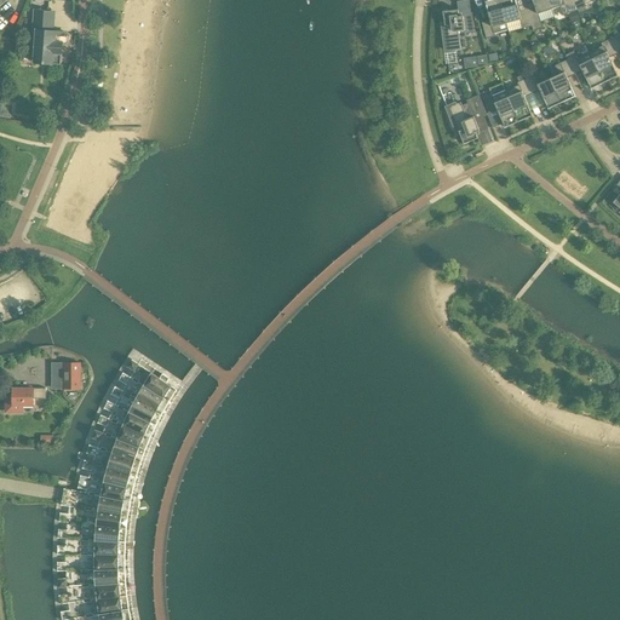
[(0,0),(0,15),(16,1),(15,0),(0,0)]
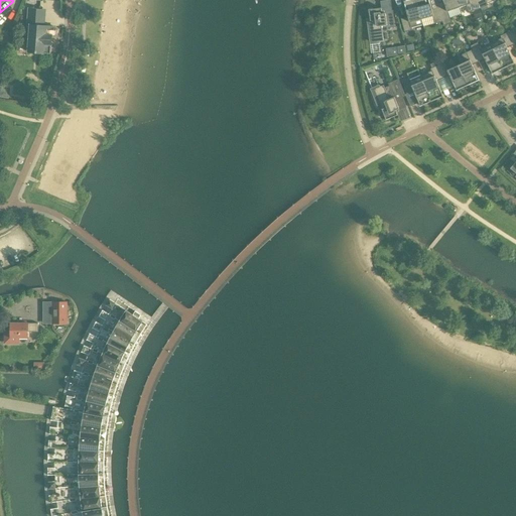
[(421,19),(416,0),(406,0),(404,1),(404,4),(408,17),(401,19),(405,32),(412,30),(411,27),(423,24),(421,19)]
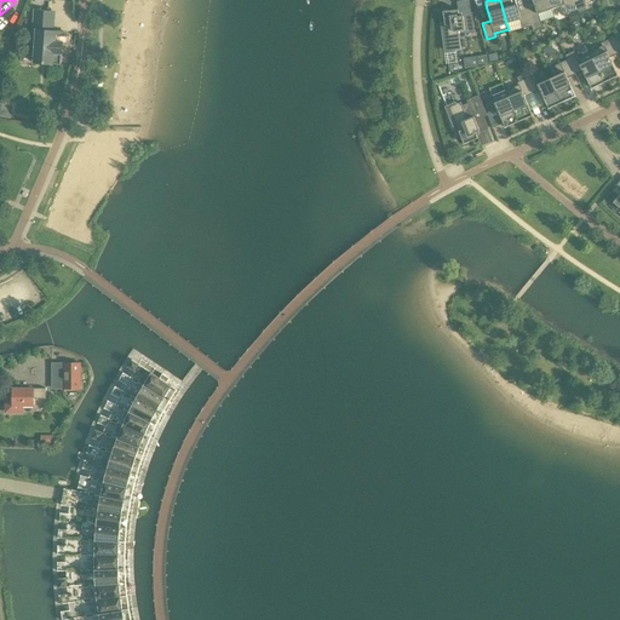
[(532,26),(527,11),(520,12),(515,0),(500,0),(506,23),(520,19),(523,29),(532,26)]
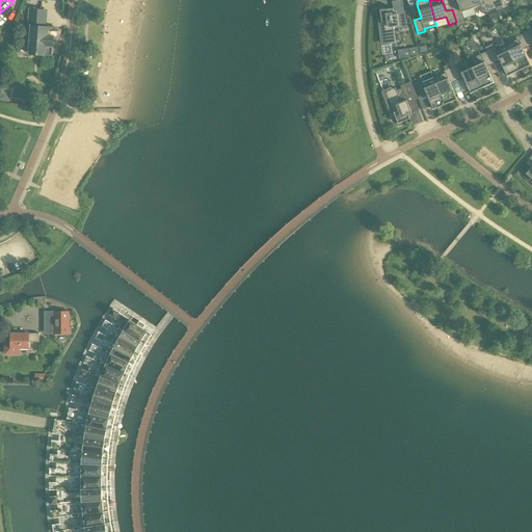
[(456,0),(459,6),(452,9),(456,22),(457,26),(466,24),(461,11),(473,7),(470,0),(456,0)]
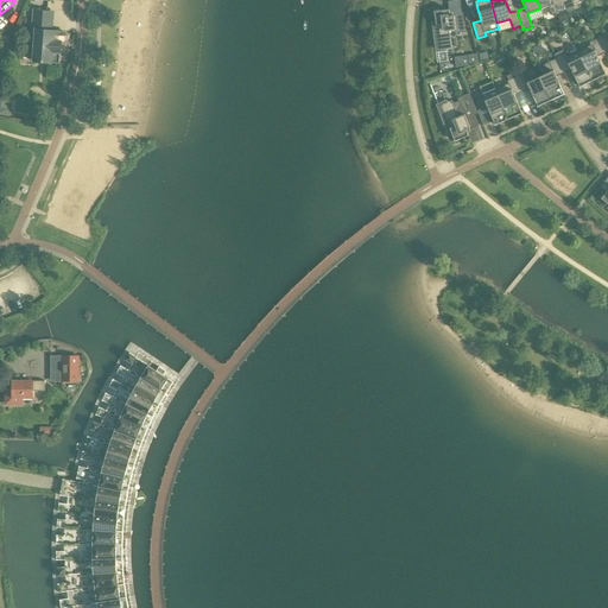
[(537,0),(540,8),(549,6),(552,16),(567,10),(562,0),(537,0)]
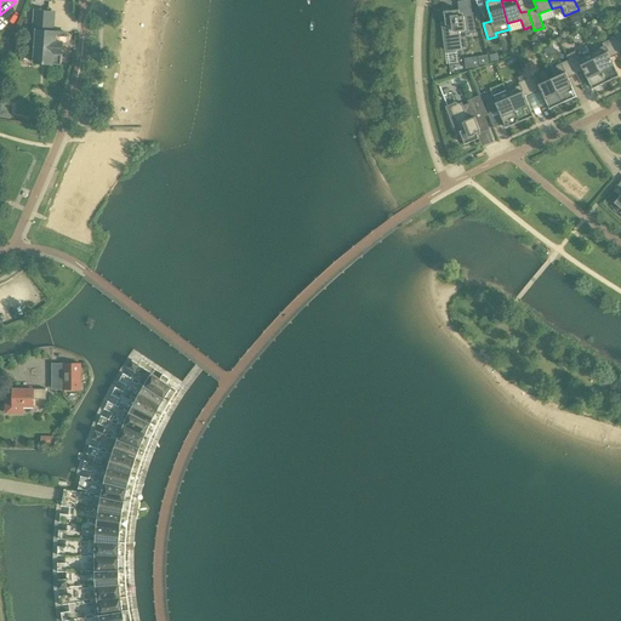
[(574,0),(579,10),(587,6),(584,0),(574,0)]
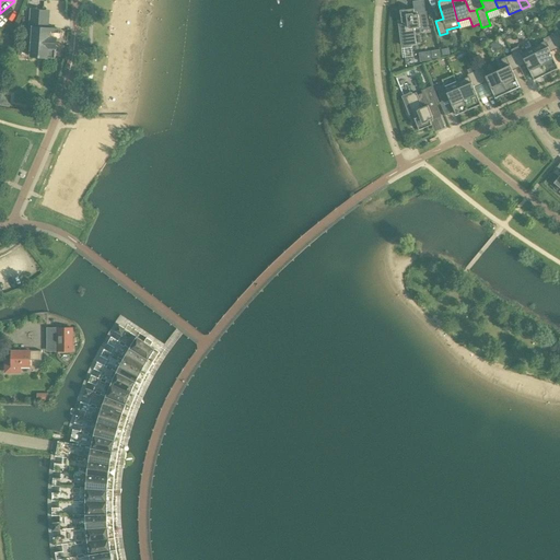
[(400,10),(401,21),(398,21),(401,48),(412,47),(412,45),(416,45),(413,28),(419,27),(420,31),(429,30),(427,11),(417,12),(418,14),(415,14),(413,9),(400,10)]
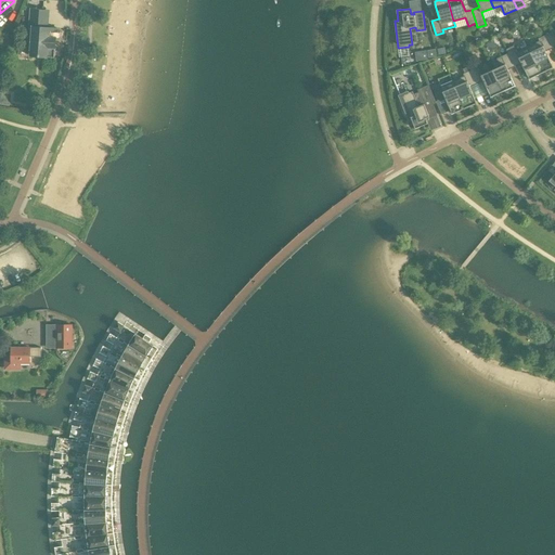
[(56,39),(59,39),(60,29),(44,28),(47,11),(31,10),(30,28),(33,28),(30,56),(54,59),(56,39)]
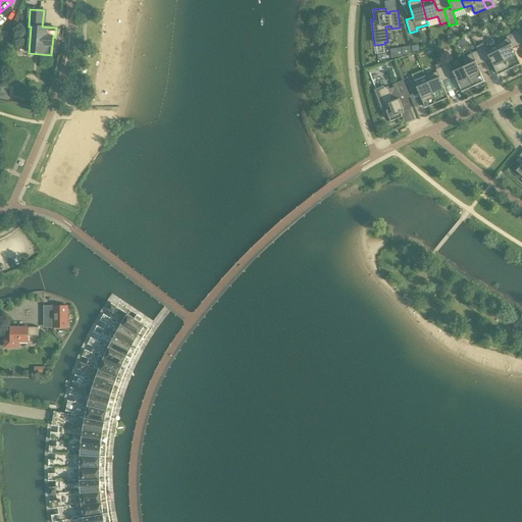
[(488,17),(485,9),(478,12),(480,20),(488,17)]
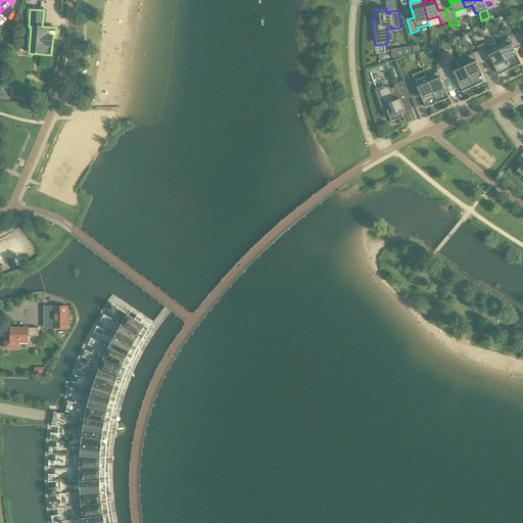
[(521,30),(514,33),(520,46),(522,44),(522,31),(522,32),(521,30)]
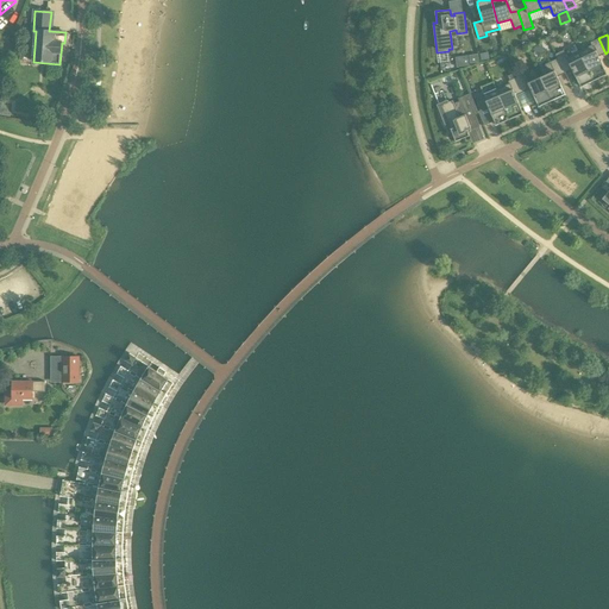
[(606,54),(598,38),(591,43),(592,45),(579,51),(594,81),(607,74),(598,57),(606,54)]
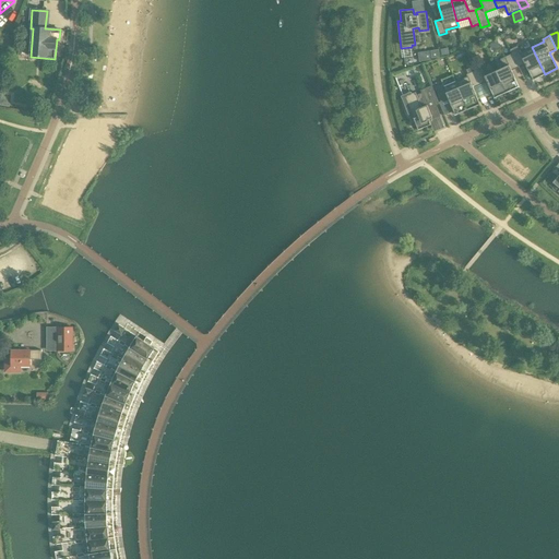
[(545,74),(532,47),(521,52),(518,47),(510,50),(512,54),(519,68),(525,64),(532,76),(533,80),(535,79),(545,74)]
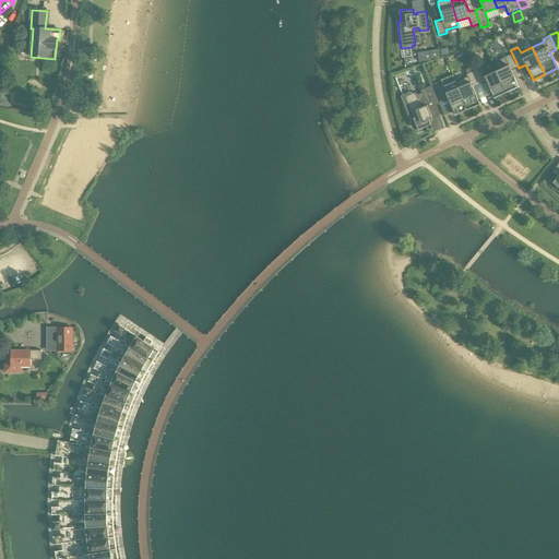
[(430,51),(418,54),(419,62),(431,61),(430,51)]
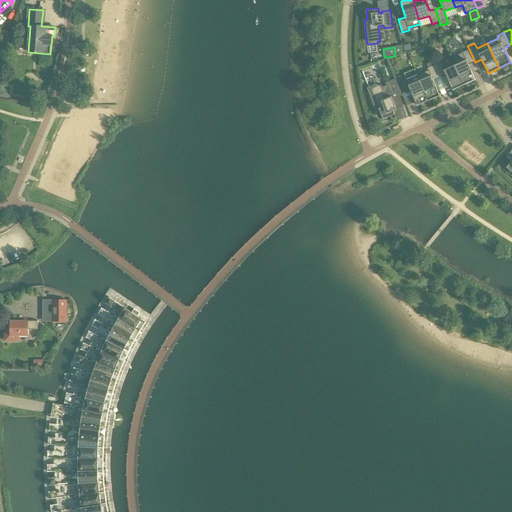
[(462,62),(455,65),(464,85),(475,79),(468,65),(475,62),(469,49),(458,54),(462,62)]
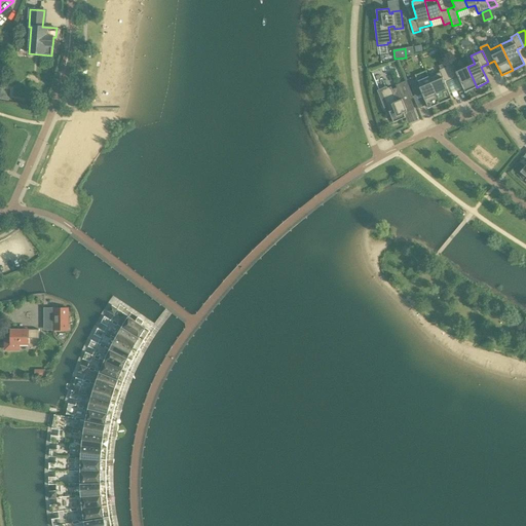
[(477,87),(467,67),(456,71),(451,61),(444,64),(446,67),(452,80),(458,77),(463,89),(465,92),(467,91),(477,87)]
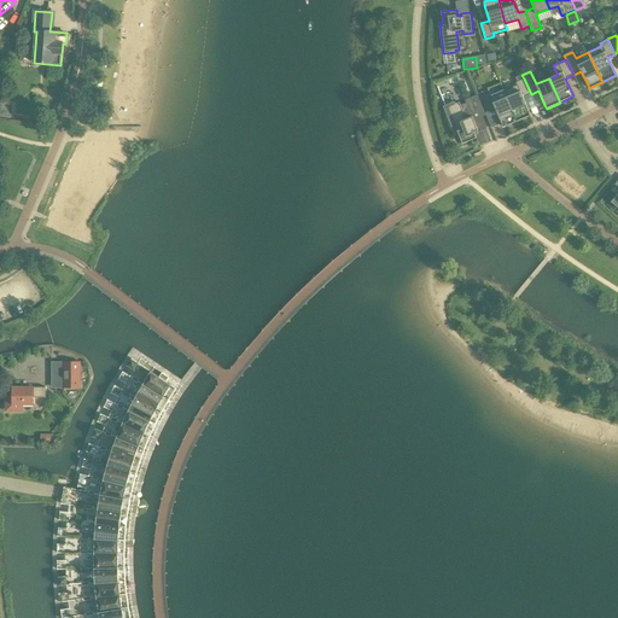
[(531,94),(524,79),(517,82),(516,82),(517,85),(503,91),(517,121),(531,115),(523,97),(531,94)]
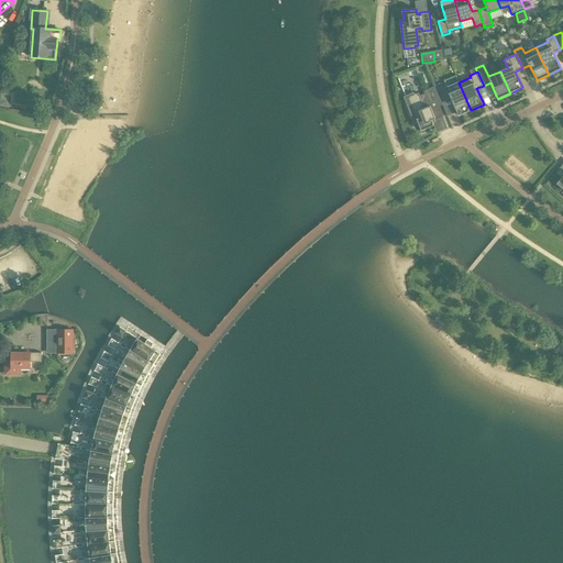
[(448,86),(459,80),(456,75),(445,80),(448,86)]
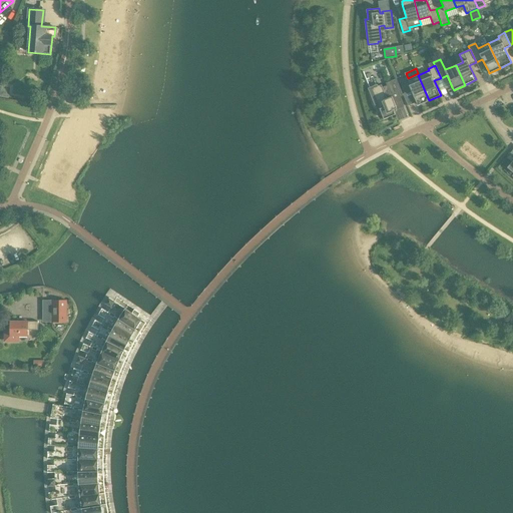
[(429,100),(418,75),(408,79),(407,77),(400,80),(405,93),(411,90),(416,102),(417,102),(418,105),(420,104),(429,100)]
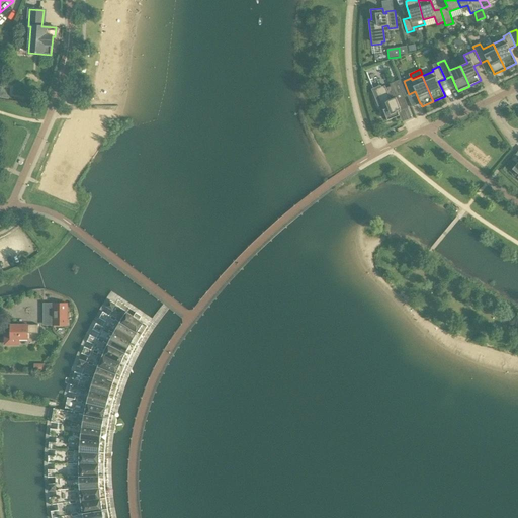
[(401,110),(408,107),(404,97),(407,96),(401,79),(390,84),(391,86),(385,88),(384,85),(373,90),(379,104),(381,110),(383,110),(387,120),(400,115),(397,110),(400,109),(401,110)]
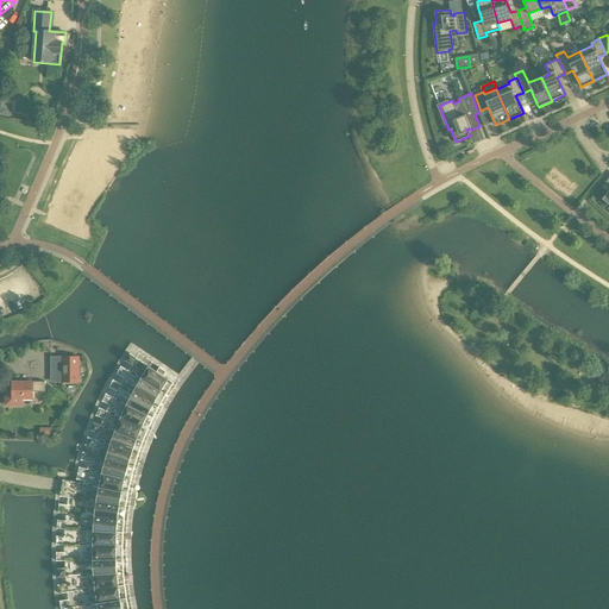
[(130,353),(125,360),(131,364),(136,357),(130,353)]
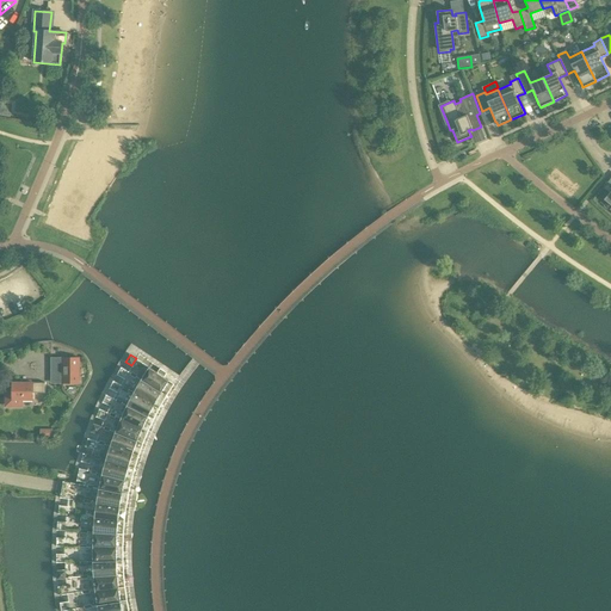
[(80,383),(80,358),(62,358),(62,383),(80,383)]
